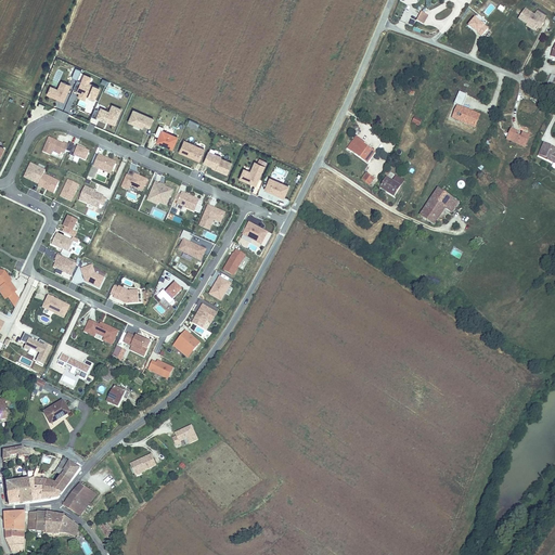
[(526,5),(519,15),(527,21),(528,21),(534,25),(536,24),(540,17),(542,18),(545,14),(538,9),(534,12),(526,5)]
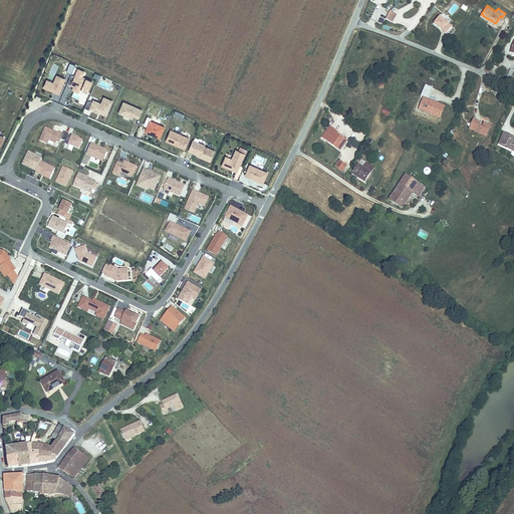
[(384,15),(391,18),(395,10),(390,7),(384,15)]
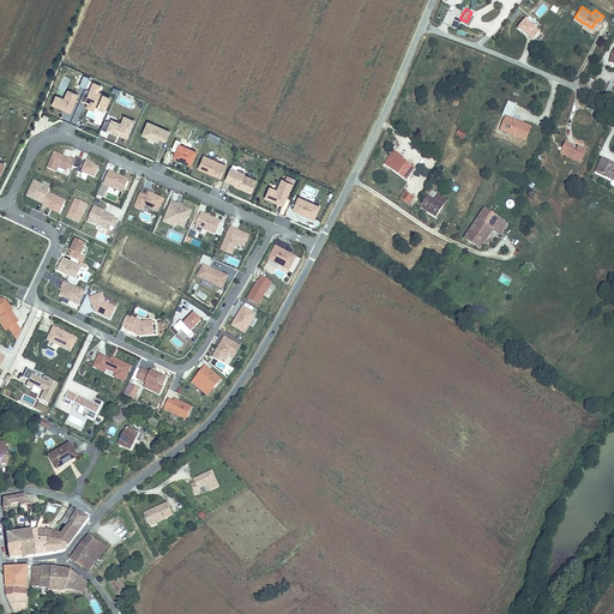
[(533,40),(541,30),(527,17),(518,26),(533,40)]
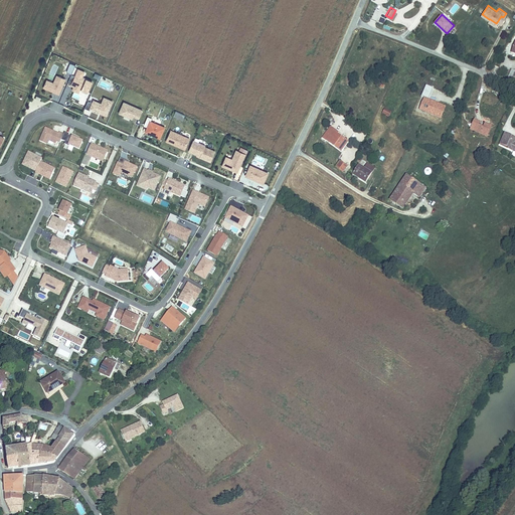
[(71,74),(75,65),(69,63),(65,71),(71,74)]
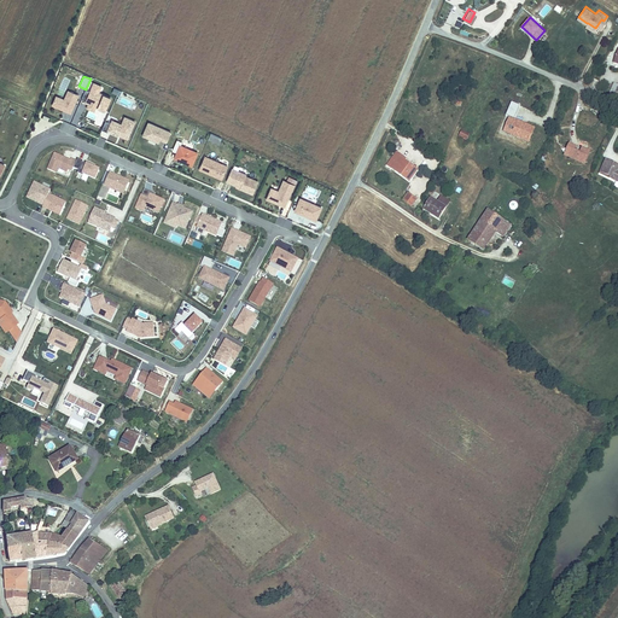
[(104,111),(110,98),(91,89),(89,91),(86,89),(81,99),(89,103),(88,104),(104,111)]
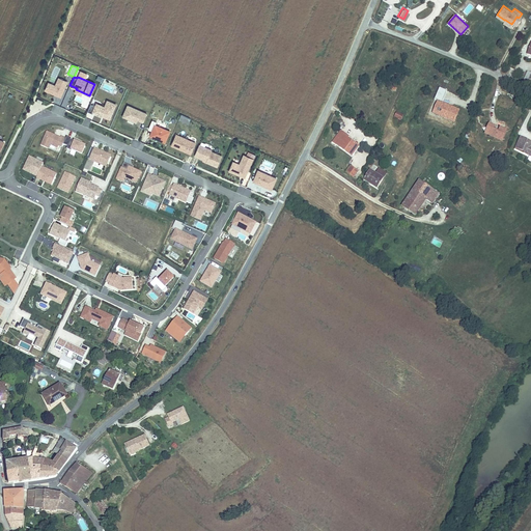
[(60,96),(66,82),(58,78),(55,86),(48,83),(45,90),(54,94),(54,93),(56,94),(55,94),(60,96)]
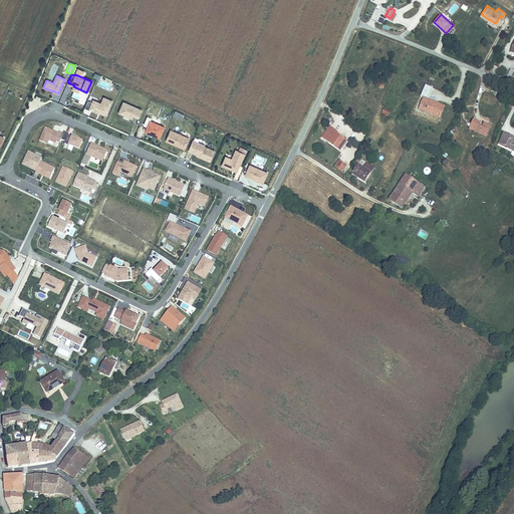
[(105,115),(111,100),(103,97),(100,103),(96,101),(95,104),(91,102),(87,100),(84,108),(88,109),(89,108),(96,111),(97,110),(100,111),(100,112),(105,115)]
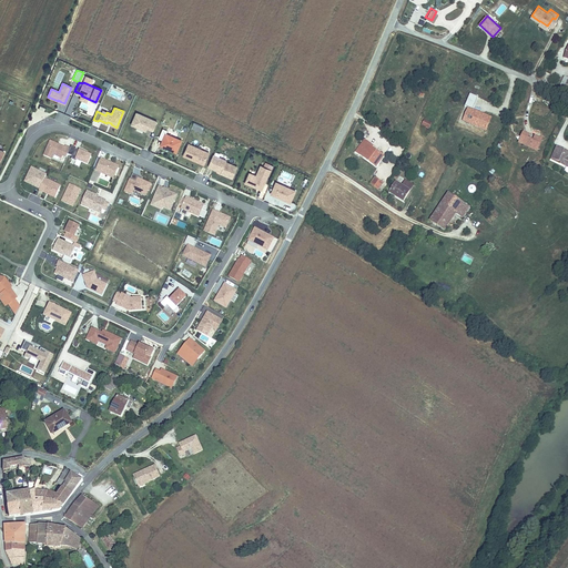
[(63,122),(67,115),(59,111),(56,119),(63,122)]
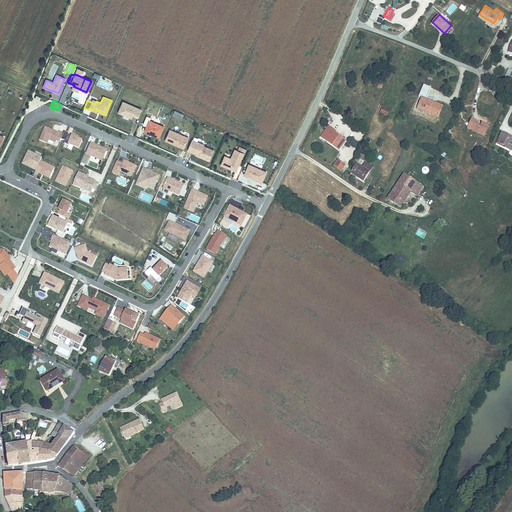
[(138,117),(141,109),(122,102),(118,112),(131,118),(132,115),(138,117)]
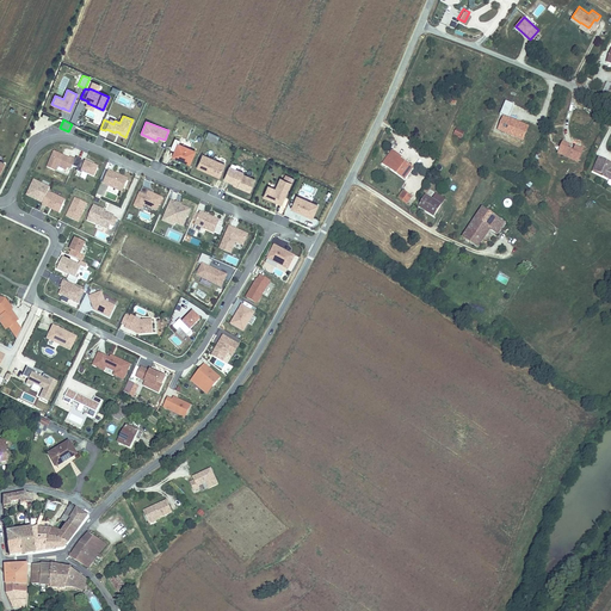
[(461,139),(464,133),(457,128),(454,135),(461,139)]
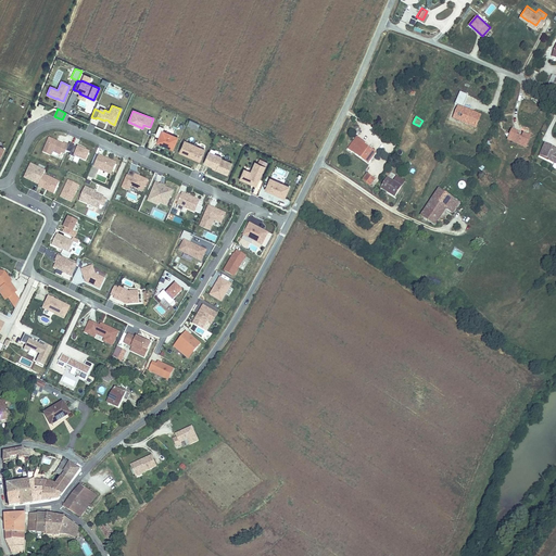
[(197,129),(200,124),(190,118),(187,124),(197,129)]
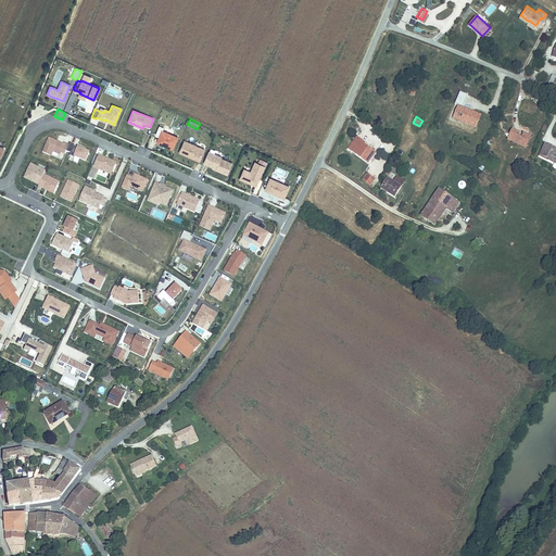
[(172,149),(177,137),(162,130),(163,127),(159,126),(154,136),(159,137),(156,142),(163,146),(164,144),(166,144),(165,146),(172,149)]
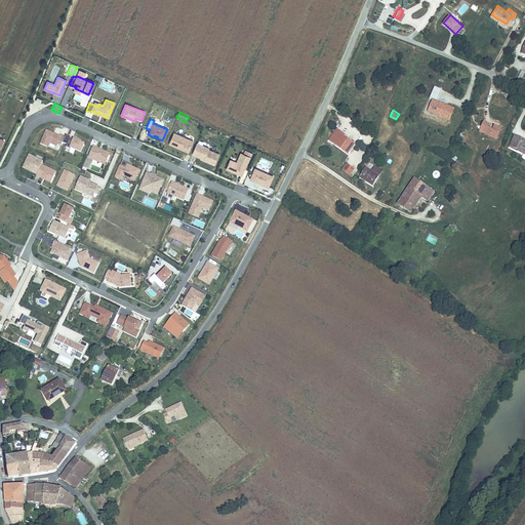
[(483,122),(479,132),(497,139),(501,127),(494,124),(493,126),(483,122)]
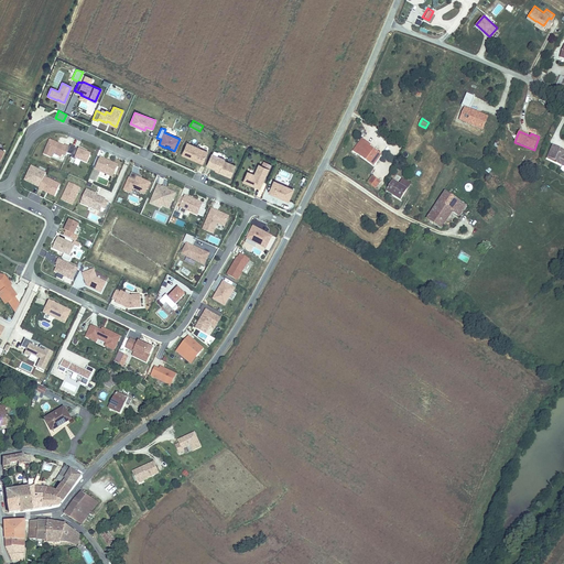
[(369,142),(360,136),(353,148),(372,161),(378,151),(368,144),(369,142)]
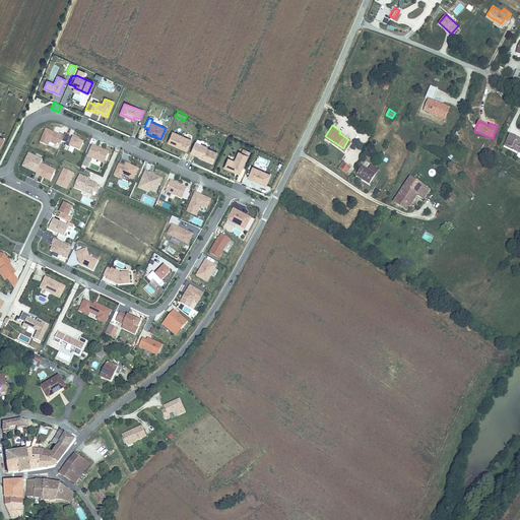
[(62,141),(64,136),(60,134),(60,135),(54,133),(54,135),(52,134),(52,132),(46,129),(40,142),(47,145),(49,141),(56,144),(57,142),(61,144),(62,141)]
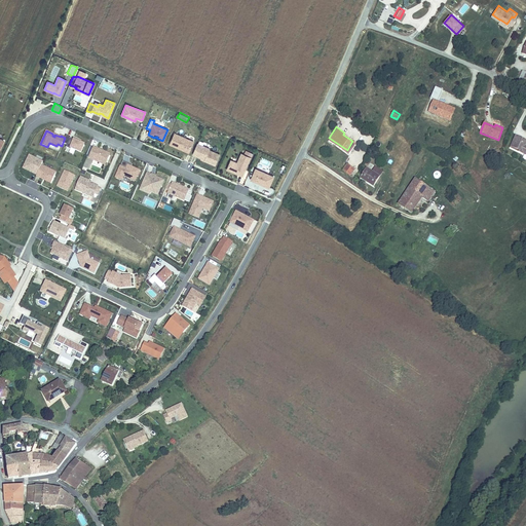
[(192,142),(175,134),(170,144),(188,152),(192,142)]
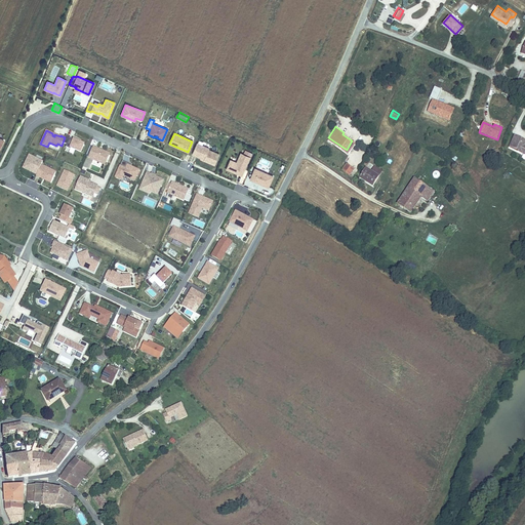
[(524,136),(521,134),(516,144),(521,148),(520,149),(524,152),(524,136)]
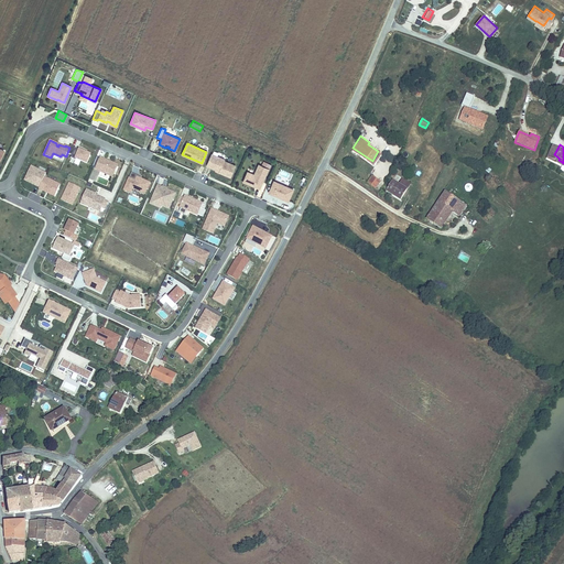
[(84,152),(75,149),(75,148),(71,145),(69,148),(67,153),(72,155),(71,158),(75,160),(75,159),(86,163),(90,155),(87,154),(84,152)]
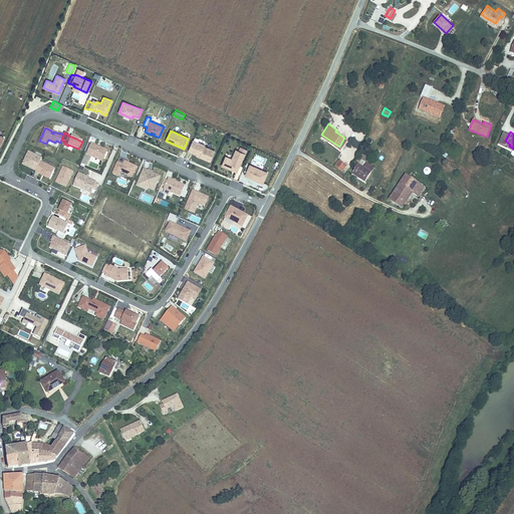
[(210,161),(214,151),(204,147),(204,146),(192,140),(188,150),(200,155),(199,157),(210,161)]
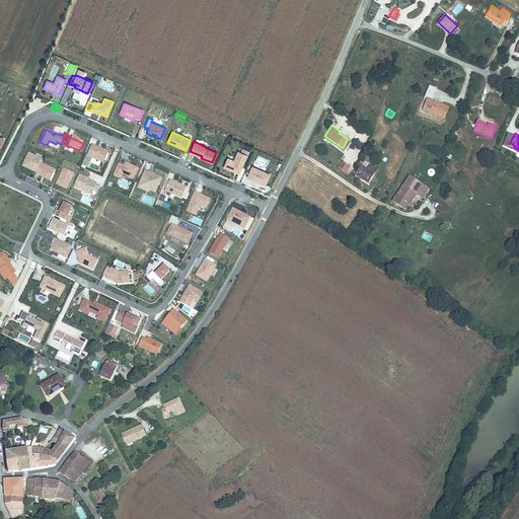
[(103,162),(107,152),(92,145),(87,156),(103,162)]
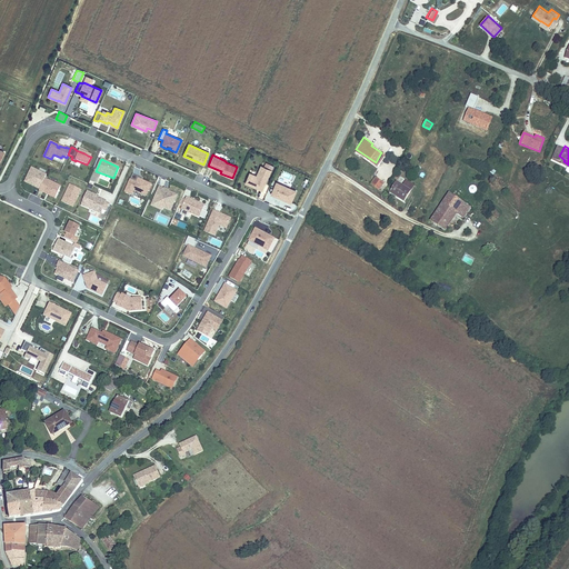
[(261,190),(270,170),(260,166),(256,176),(249,173),(245,182),(253,187),(253,186),(258,187),(257,188),(261,190)]
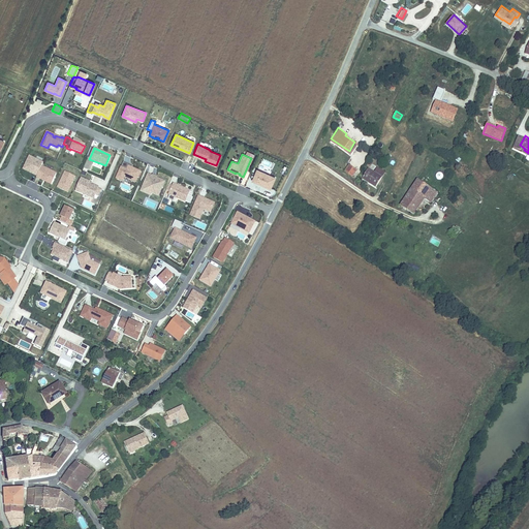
[(41,166),(43,163),(29,156),(23,169),(28,172),(28,170),(33,173),(33,174),(37,176),(41,166)]
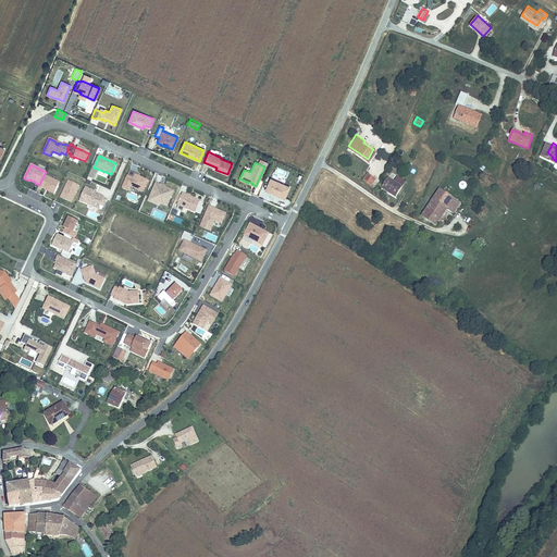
[(372,177),(364,172),(360,177),(368,183),(372,177)]
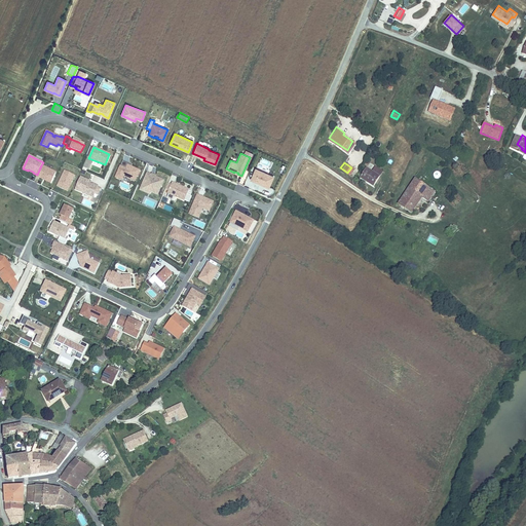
[(378,175),(366,164),(360,173),(372,182),(378,175)]
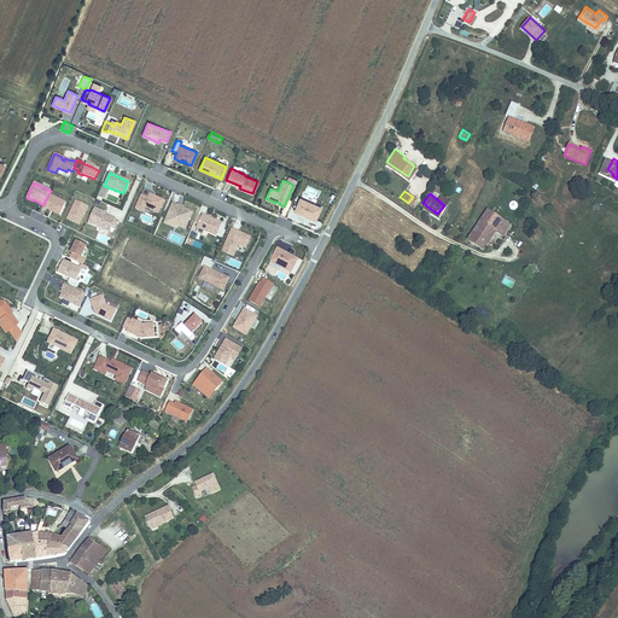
[(59,215),(65,203),(48,194),(44,205),(42,207),(59,215)]
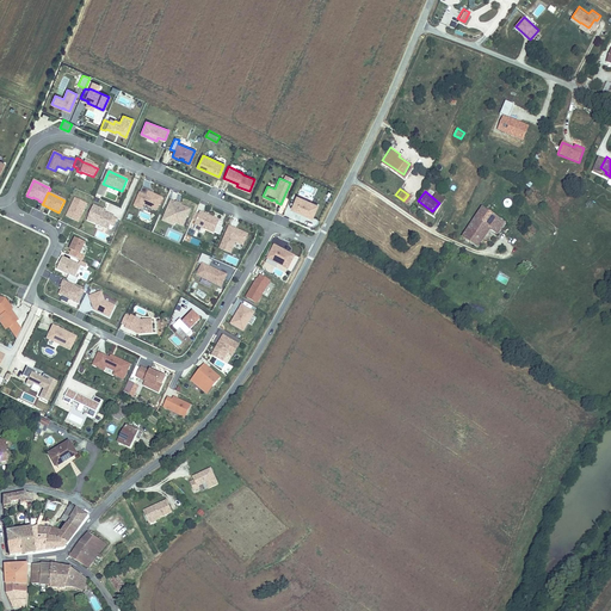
[(156,210),(161,198),(152,193),(148,192),(146,197),(140,193),(134,205),(141,209),(143,204),(156,210)]
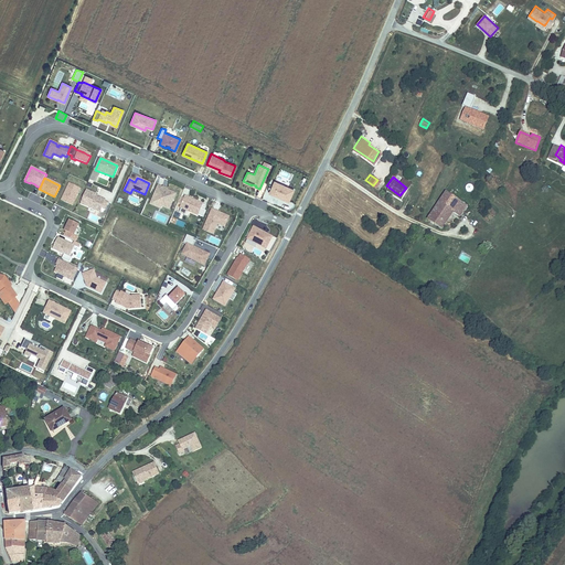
[(288,201),(292,189),(274,181),(269,192),(288,201)]
